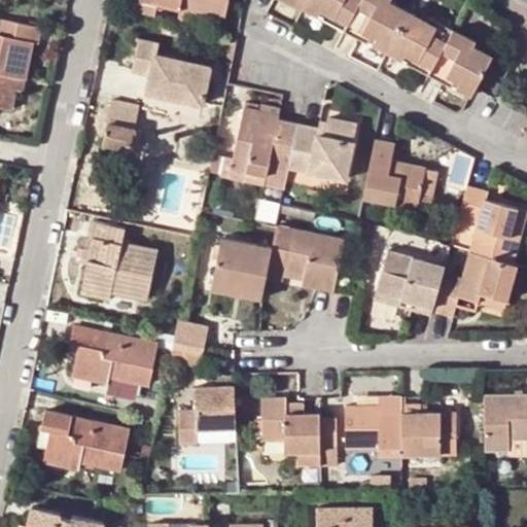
[(156,5),(139,1),(132,0),(127,0),(126,8),(154,14),(156,5)]
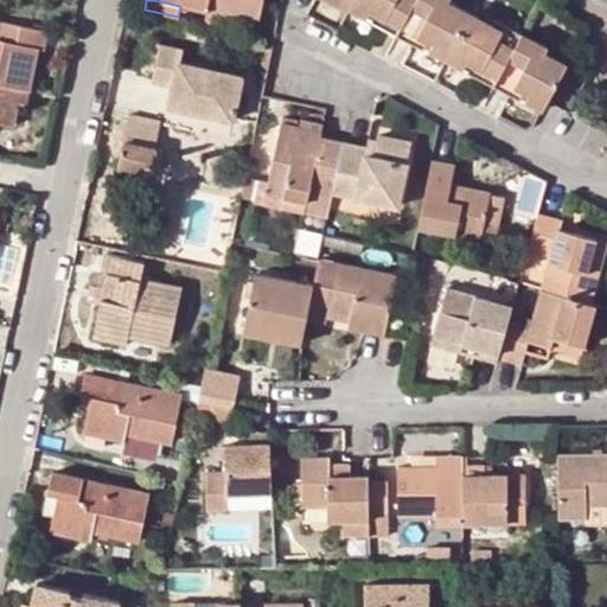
[(160,0),(160,1),(180,6),(206,11),(225,14),(225,12),(259,18),(261,0),(160,0)]
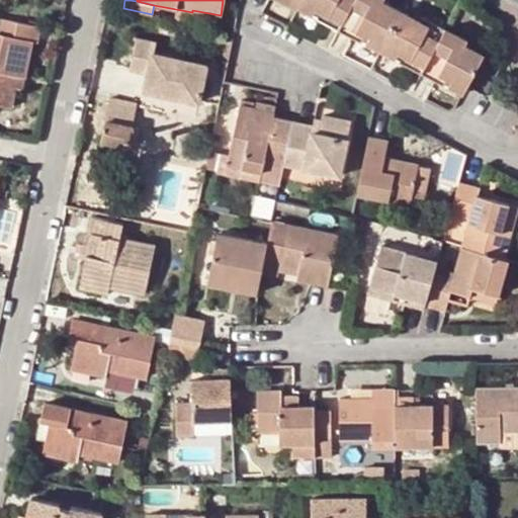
[(298,6),(301,2),(297,0),(282,0),(298,8),(298,6)]
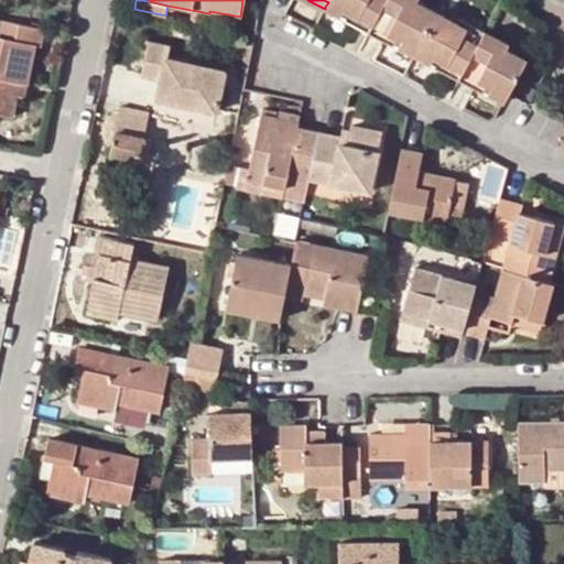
[(358,14),(354,23),(369,32),(386,0),(329,0),(328,2),(348,12),(349,10),(358,14)]
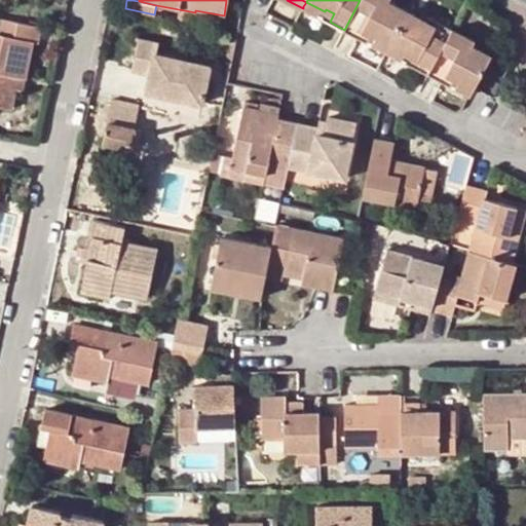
[(372,33),(370,37),(389,47),(408,11),(387,1),(387,0),(360,0),(344,30),(359,37),(364,29),(372,33)]
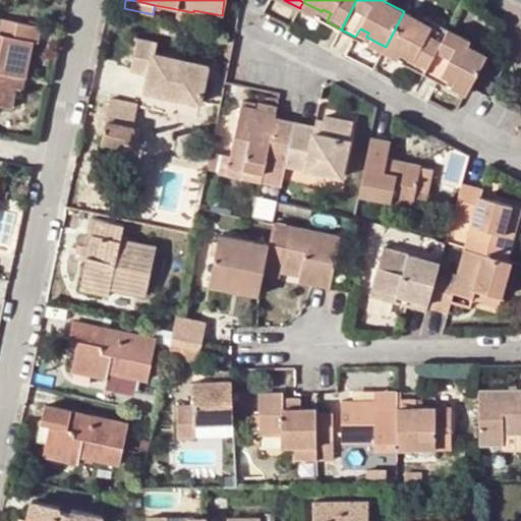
[(320,16),(322,11),(303,2),(300,6),(320,16)]
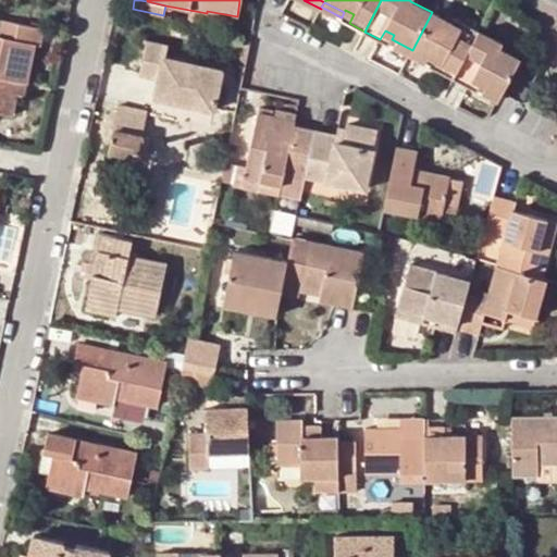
[(203,26),(207,13),(189,10),(187,23),(203,26)]
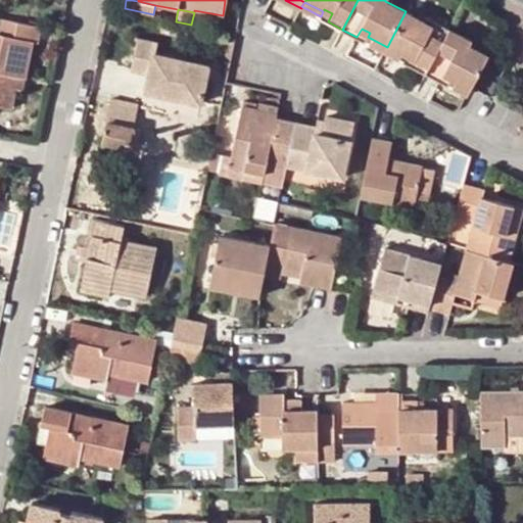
[(332,13),(324,9),(323,11),(321,16),(320,18),(328,21),(332,13)]
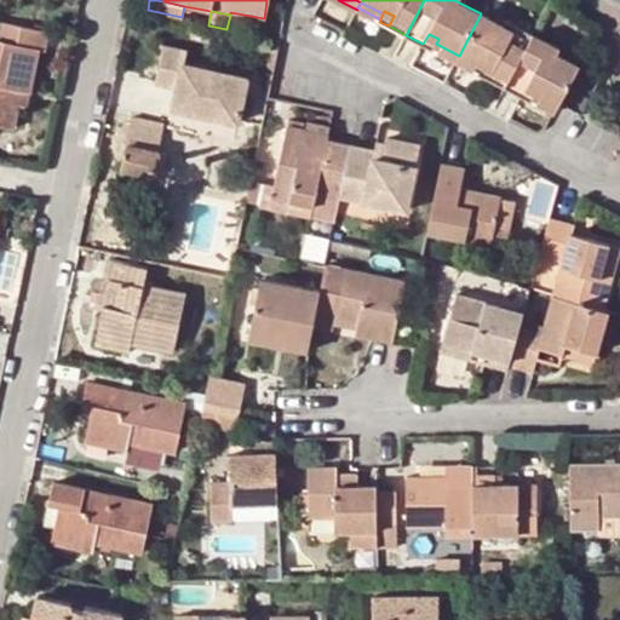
[(481,13),(459,56),(482,67),(483,64),(493,68),(488,79),(505,87),(533,34),(506,19),(503,26),(481,13)]
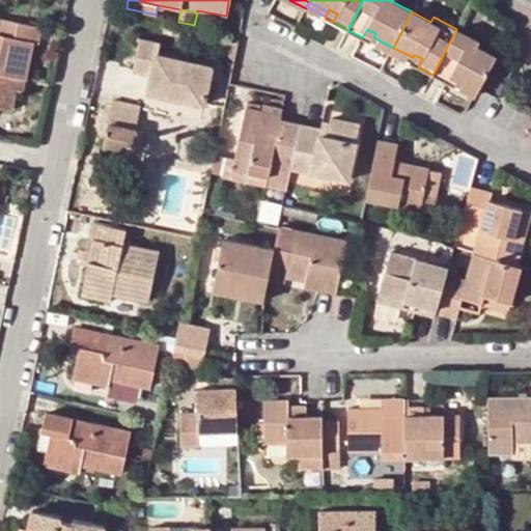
[(15,90),(18,79),(24,80),(32,43),(36,44),(39,27),(3,19),(0,34),(0,107),(10,110),(15,90)]
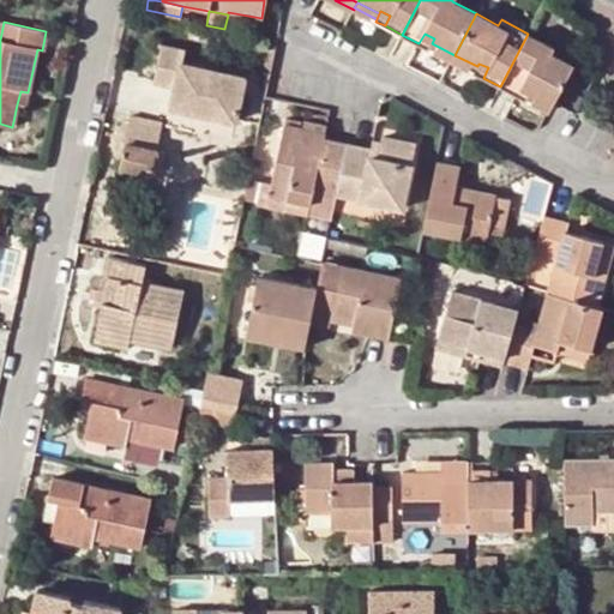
[(428,49),(429,48),(432,43),(434,38),(425,34),(419,43),(428,49)]
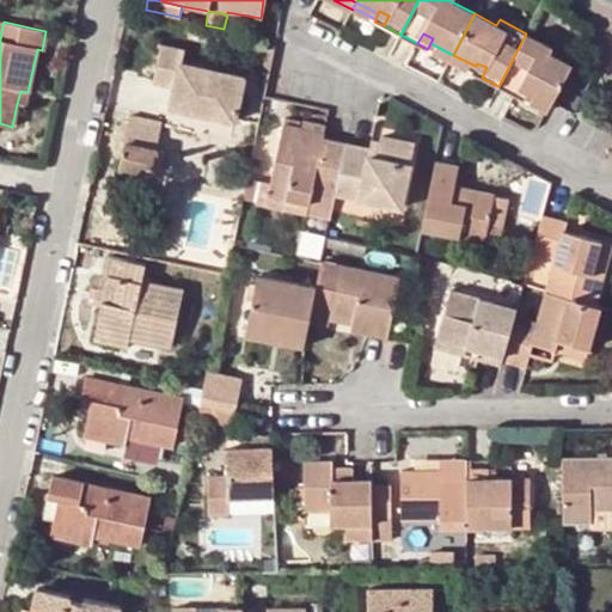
[(527,90),(526,92),(550,104),(551,102),(570,65),(548,53),(551,47),(526,34),(499,86),(514,96),(519,85),(527,90)]
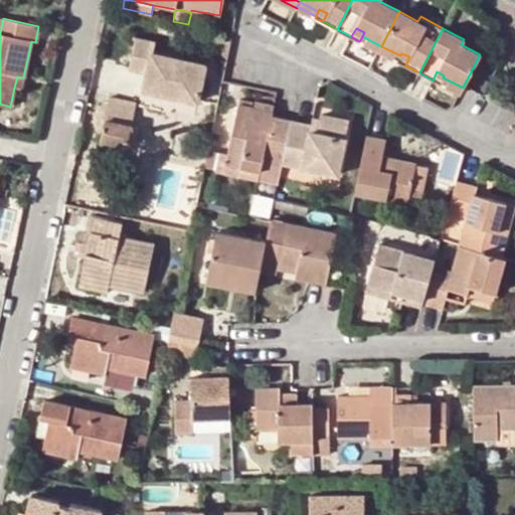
[(128,70),(146,74),(151,51),(154,51),(156,40),(136,35),(128,70)]
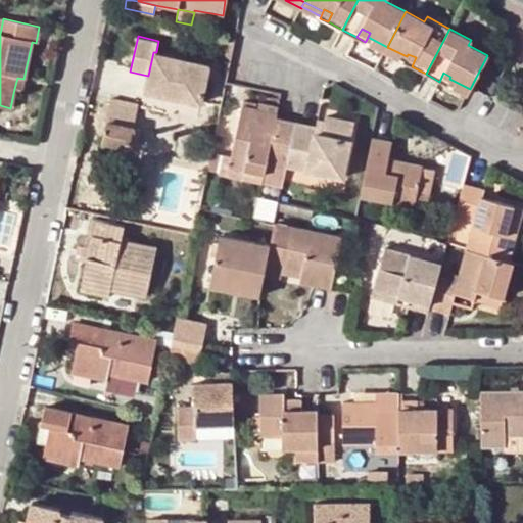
[(385,50),(387,47),(368,37),(366,41),(385,50)]
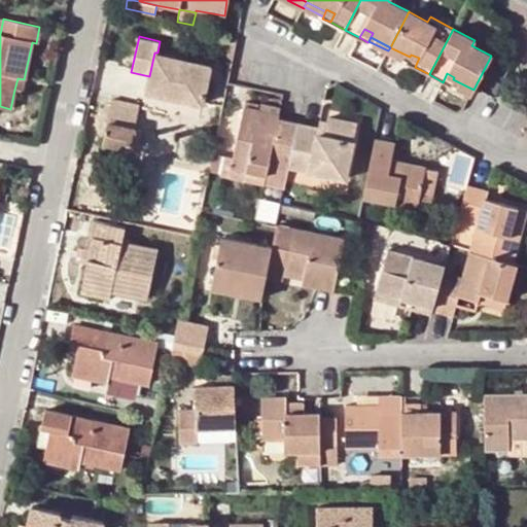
[(408,61),(410,57),(390,47),(388,50),(408,61)]
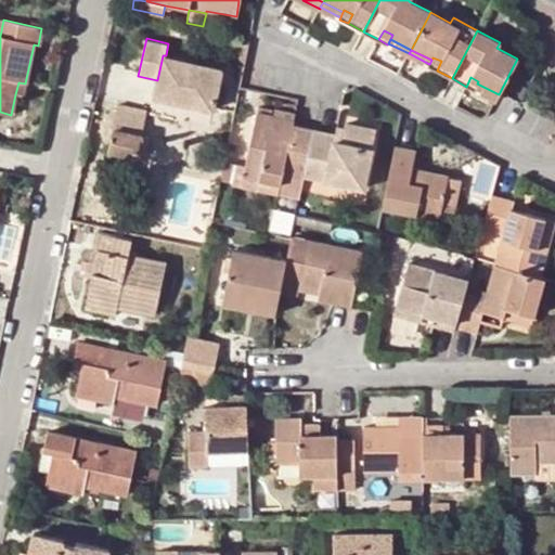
[(166,55),(163,55),(157,80),(154,97),(214,110),(222,68),(166,55)]
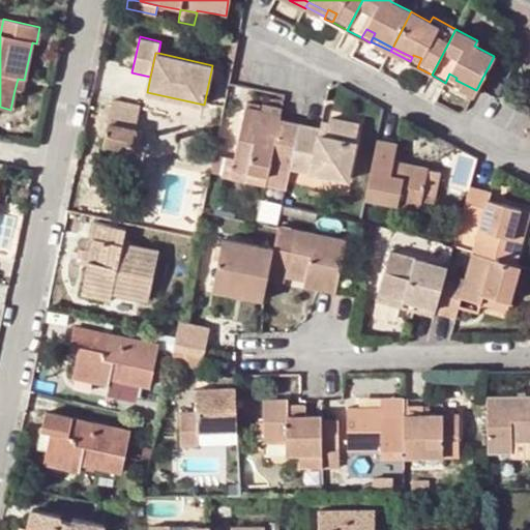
[(421,58),(413,55),(412,57),(410,61),(409,63),(417,67),(421,58)]
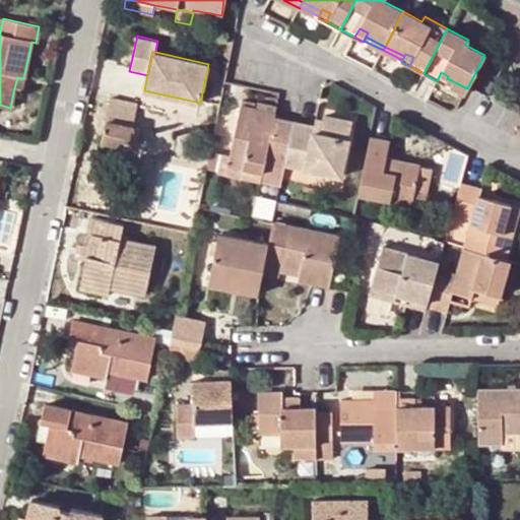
[(444,84),(445,83),(447,78),(448,76),(441,72),(437,81),(444,84)]
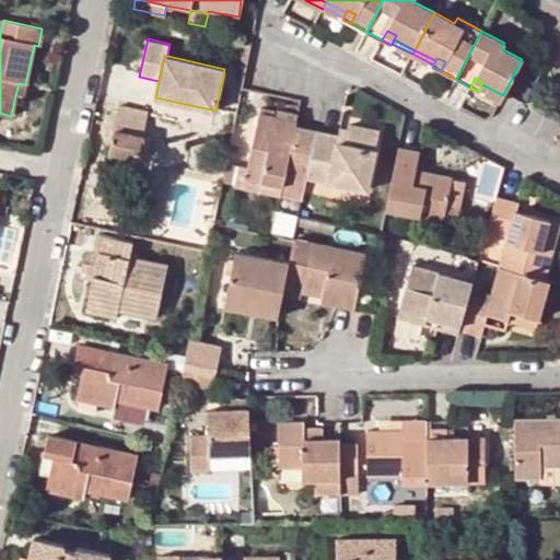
[(23,97),(25,84),(19,83),(15,95),(23,97)]
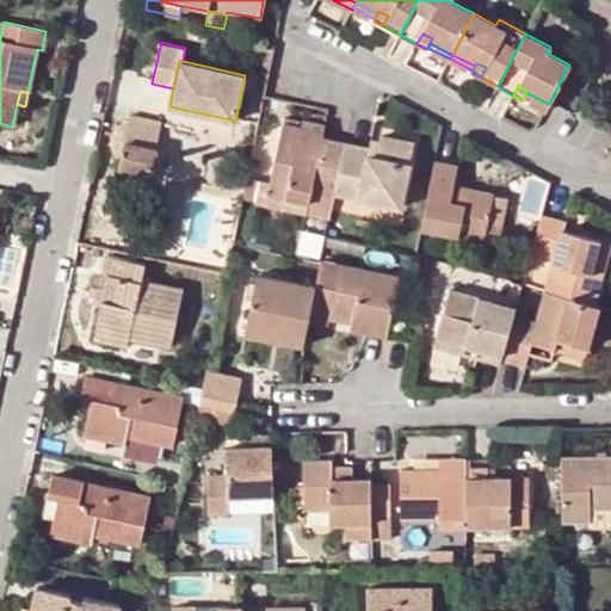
[(545,110),(549,104),(525,92),(523,98),(545,110)]
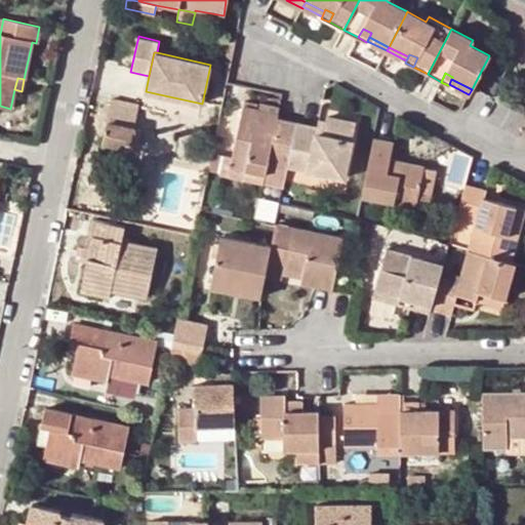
[(142,106),(112,99),(103,143),(132,149),(142,106)]
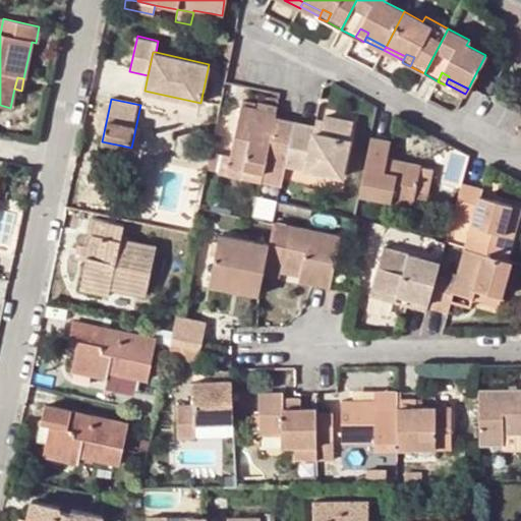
[(257,101),(255,109),(275,113),(277,105),(257,101)]
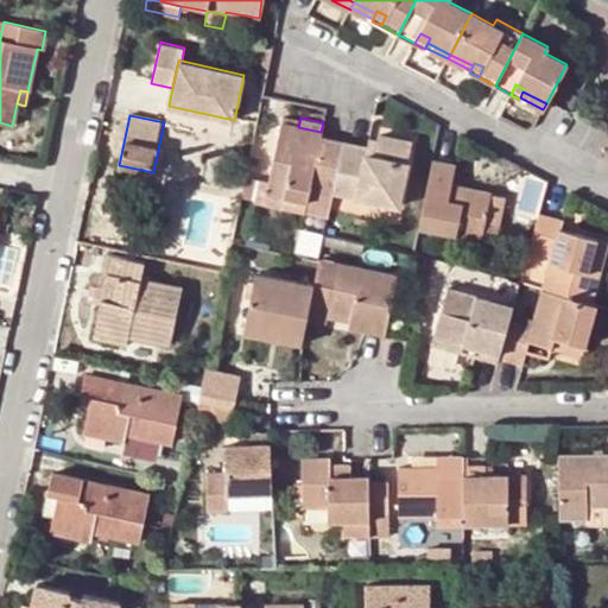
[(344,141),(320,138),(321,132),(298,127),(283,124),(266,195),(308,203),(310,195),(331,200),(334,190),(344,141)]
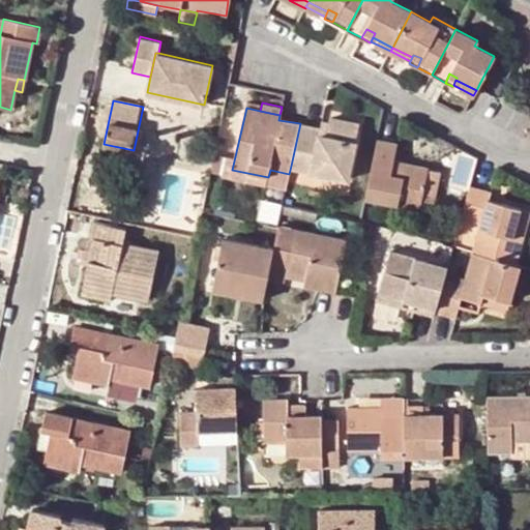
[(329,130),(322,128),(300,123),(291,166),(350,179),(361,122),(332,116),(331,123),(329,130)]
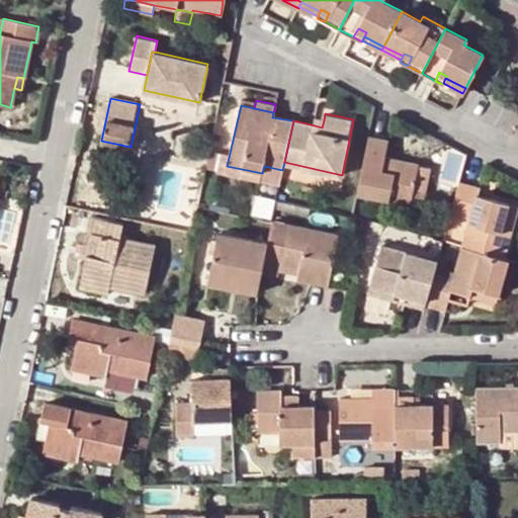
[(316,119),(315,125),(322,127),(324,120),(316,119)]
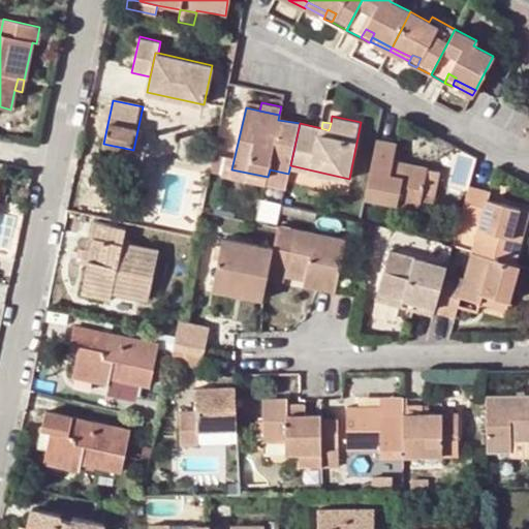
[(365,199),(418,210),(428,166),(404,161),(403,168),(392,165),(394,159),(396,143),(377,138),(365,199)]
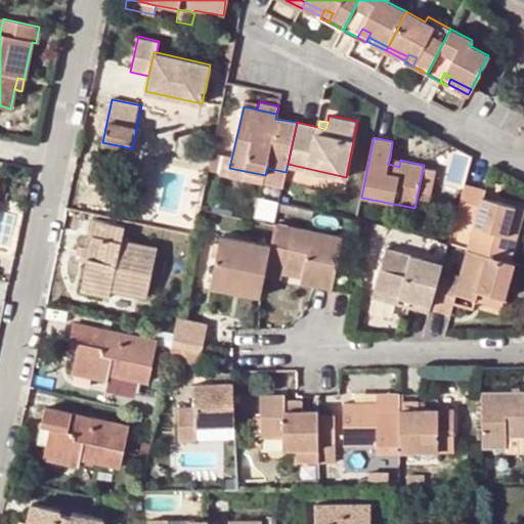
[(388,164),(399,167),(400,160),(390,158),(388,164)]
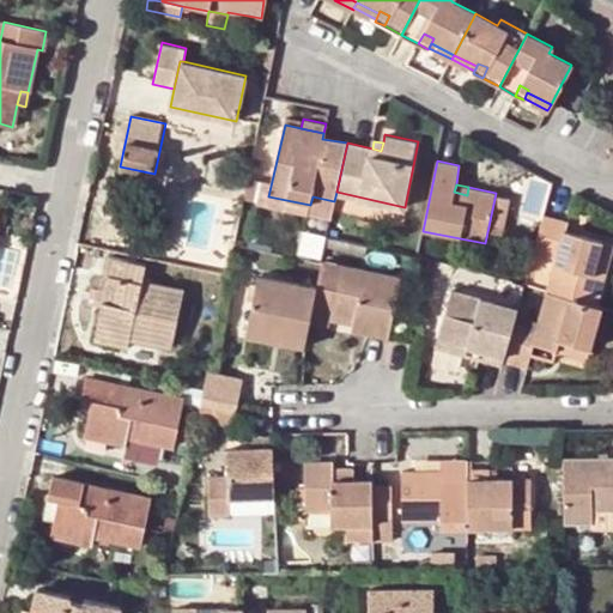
[(509,196),(496,193),(485,243),(498,247),(509,196)]
